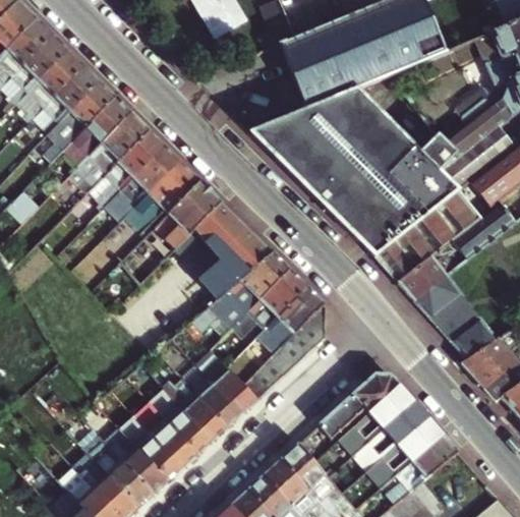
[(0,16),(16,0),(0,0),(0,16)]
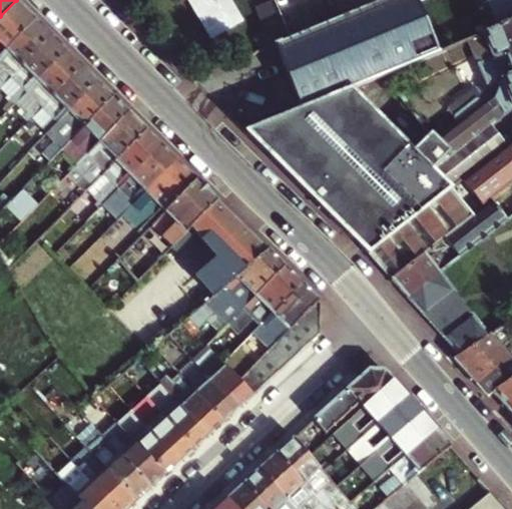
[(0,42),(6,49),(36,19),(18,0),(16,0),(0,16),(0,42)]
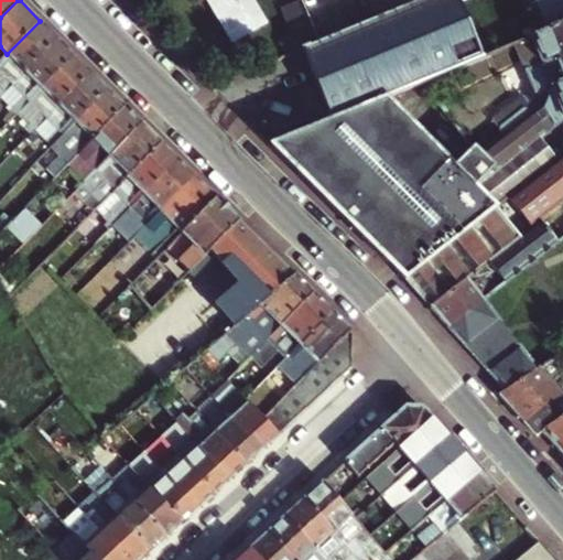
[(208,0),(233,40),(268,20),(256,0),(208,0)]
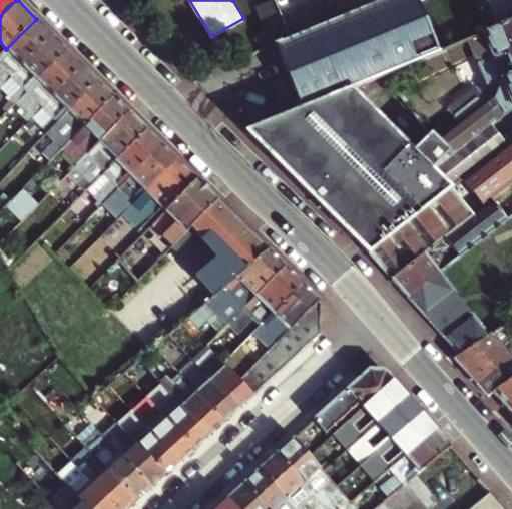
[(302,107),(351,86),(438,49),(417,0),(374,0),(304,30),(275,42),(302,107)]
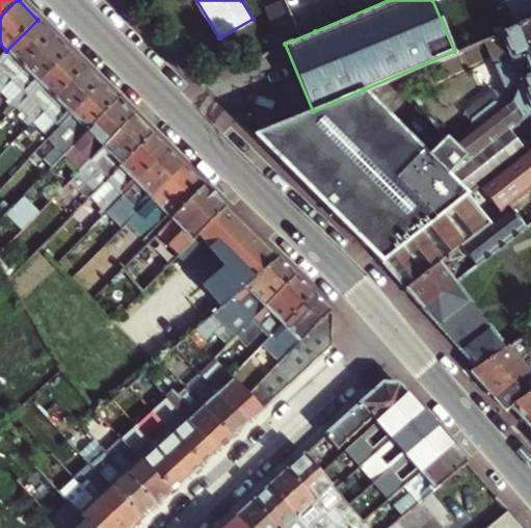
[(311,0),(303,3),(315,31),(388,0),(311,0)]
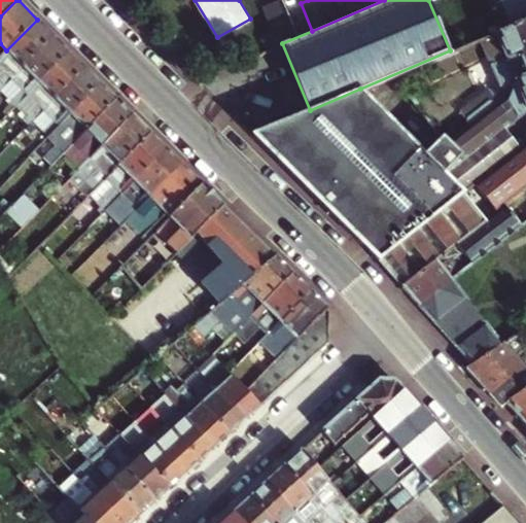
[(525,18),(525,0),(496,0),(507,27),(525,18)]
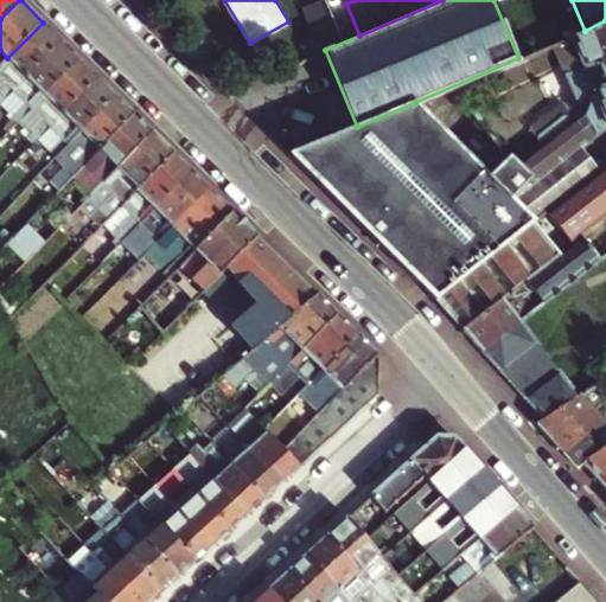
[(605,20),(585,31),(554,43),(581,110),(511,167),(506,160),(505,158),(485,172),(497,184),(501,179),(511,190),(508,194),(531,219),(605,158),(605,20)]
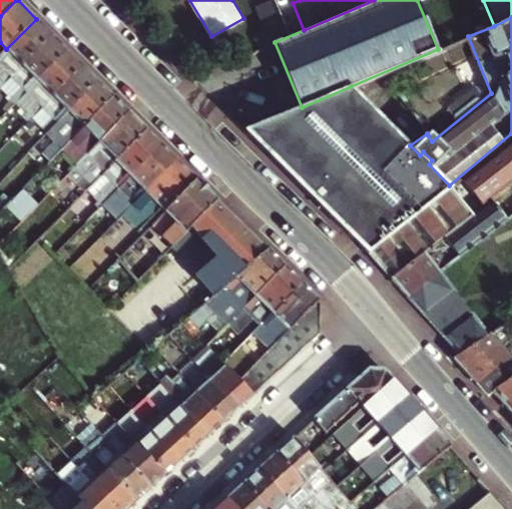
[(0,82),(1,84),(51,34),(36,19),(6,49),(0,54),(0,82)]
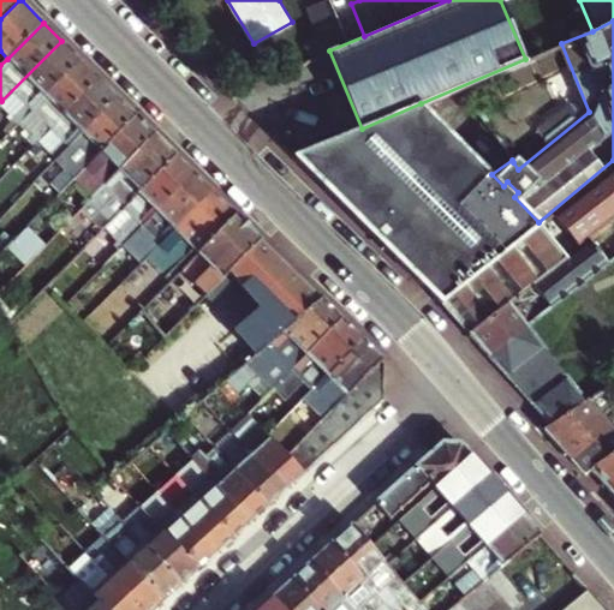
[(1,101),(19,119),(79,58),(61,41),(1,101)]
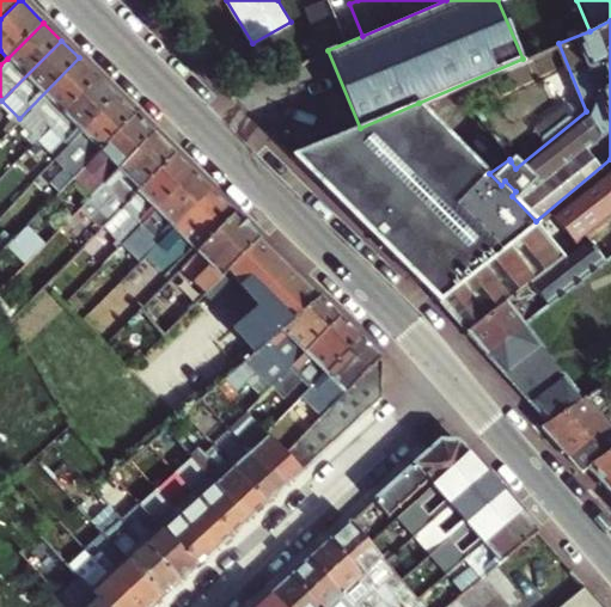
[(79,57),(19,118),(37,138),(98,77),(79,57)]
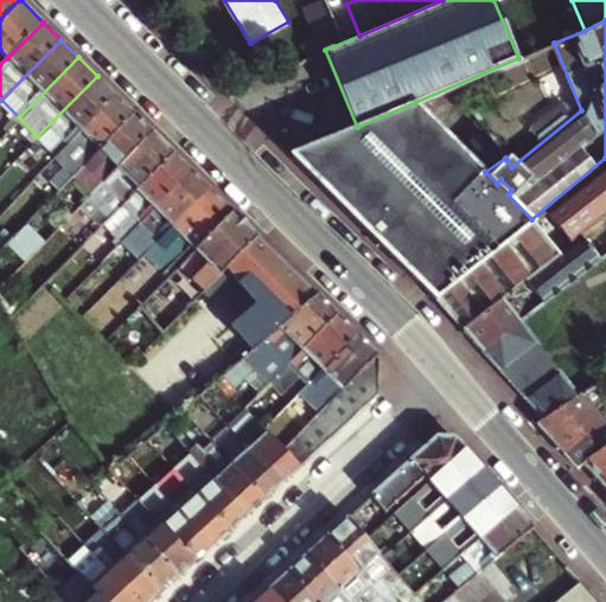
[(56,155),(115,94),(97,76),(37,136),(56,155)]
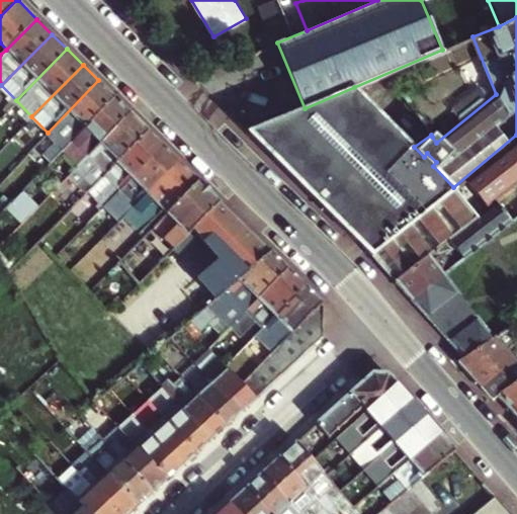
[(63,148),(113,95),(98,80),(48,133),(63,148)]
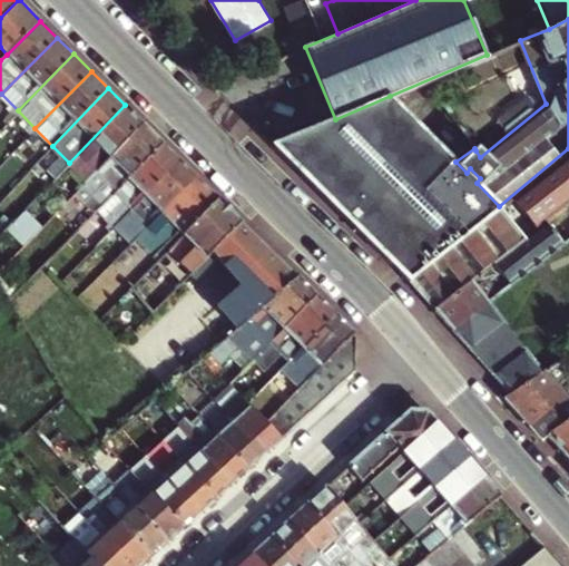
[(467,173),(455,162),(390,96),(335,119),(274,145),(410,279),(499,206),(477,183),(467,173)]
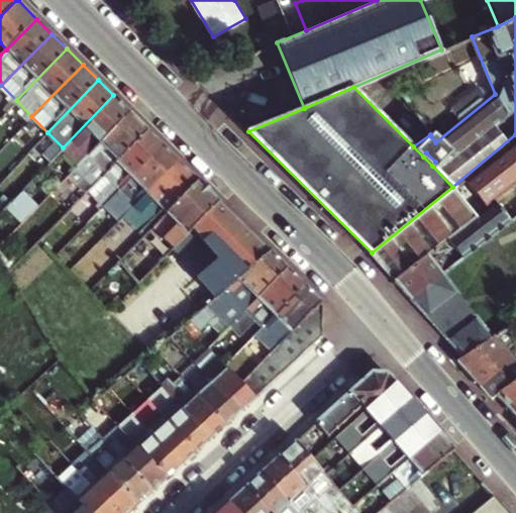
[(129,110),(113,95),(63,147),(78,163),(129,110)]
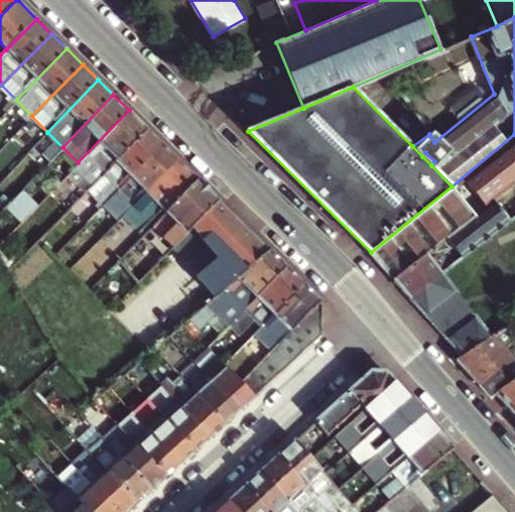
[(147,128),(129,110),(78,162),(75,165),(85,175),(88,171),(96,179),(147,128)]
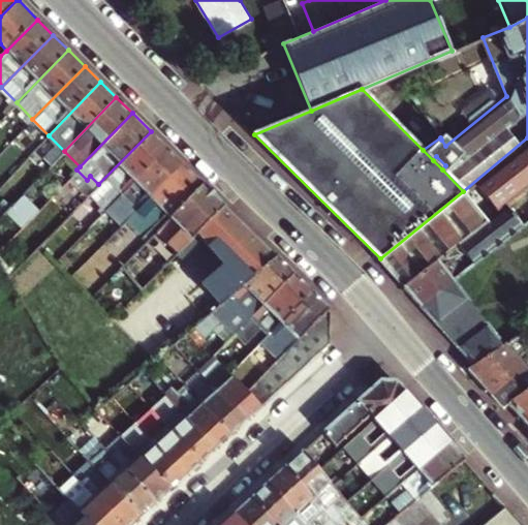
[(166,147),(151,131),(98,184),(89,193),(104,209),(166,147)]
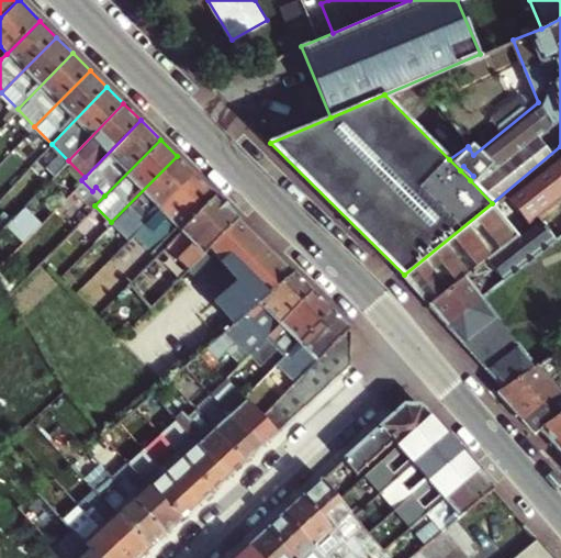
[(539,215),(560,199),(560,198),(560,146),(492,203),(517,234),(539,215)]
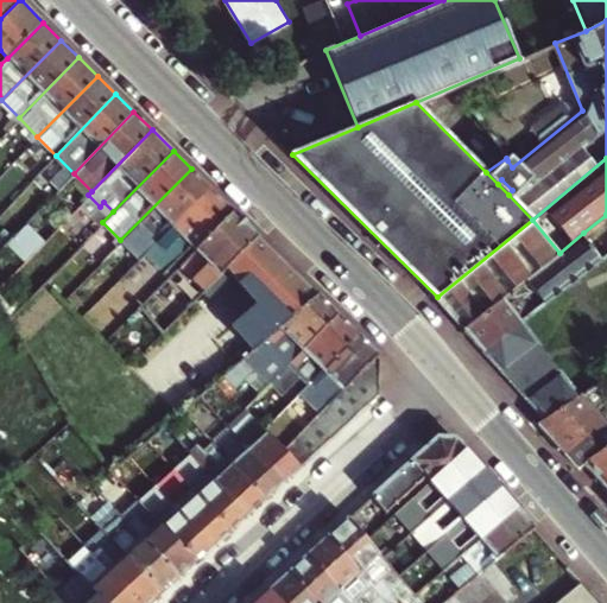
[(209,186),(191,169),(120,240),(133,253),(128,258),(133,262),(138,258),(209,186)]
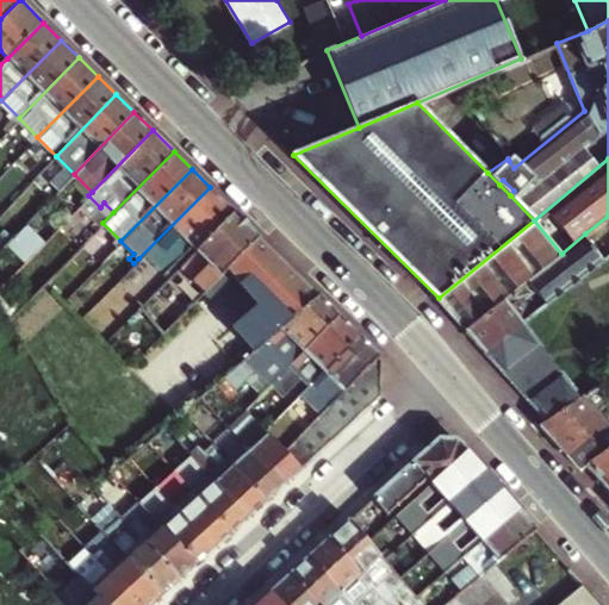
[(231,209),(210,187),(138,259),(156,278),(190,243),(194,247),(197,249),(235,211),(231,209)]
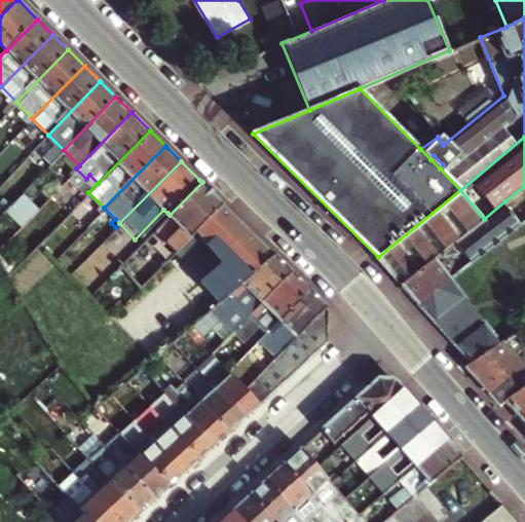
[(222,202),(202,182),(170,215),(156,229),(163,236),(137,263),(130,255),(123,262),(122,263),(142,284),(191,234),(222,202)]
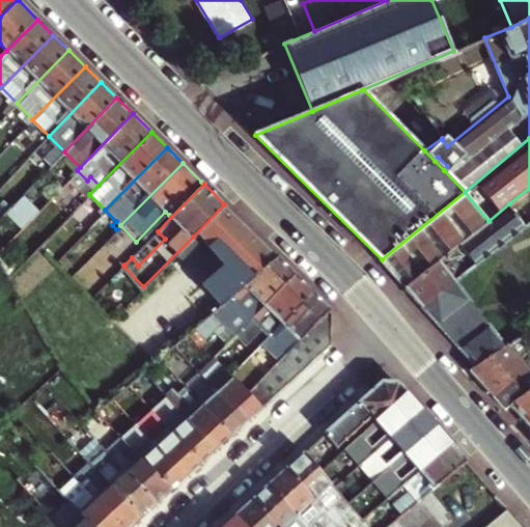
[(525,223),(529,219),(529,189),(529,188),(509,203),(525,223)]
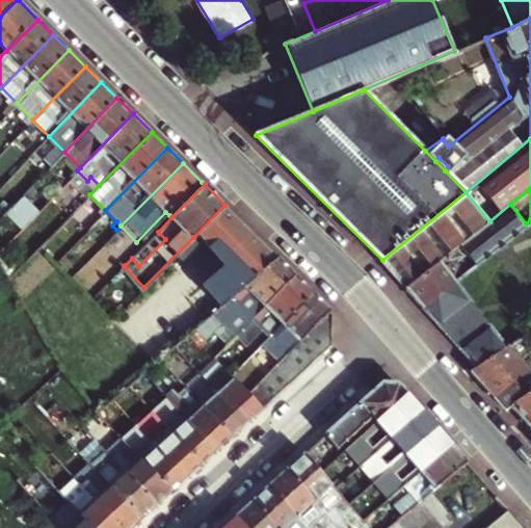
[(461,243),(489,221),(466,192),(382,260),(406,287),(461,243)]
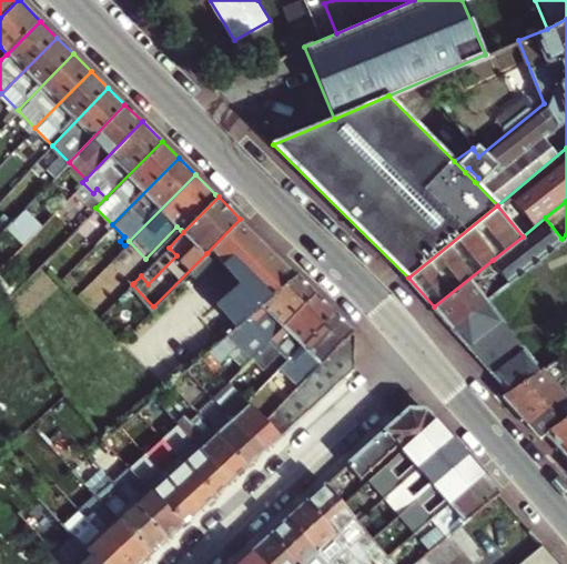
[(509,281),(562,239),(545,218),(523,237),(493,260),(498,267),(509,281)]
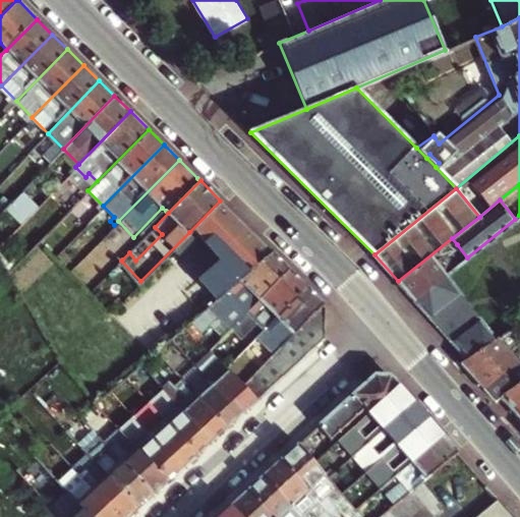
[(240,279),(272,251),(220,200),(189,232),(240,279)]
